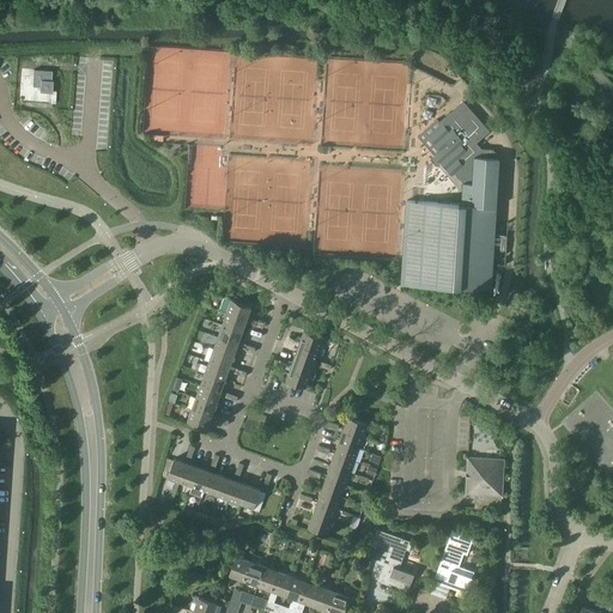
[(56,91),(53,91),(53,92),(40,91),(41,86),(32,86),(34,70),(22,68),(19,101),(56,103),(56,91)]
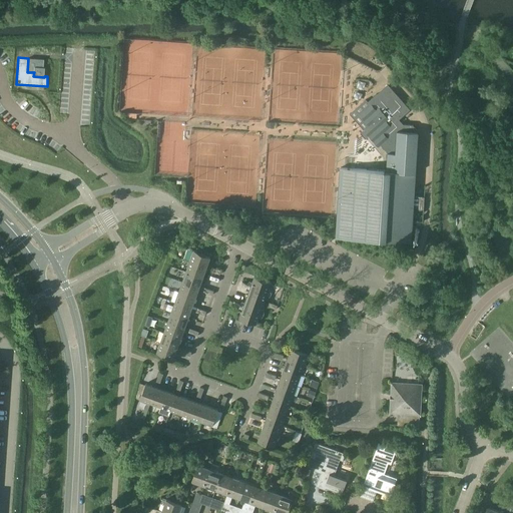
[(28,58),(27,72),(34,72),(33,76),(44,77),(44,76),(44,67),(43,67),(44,59),(28,58)]
